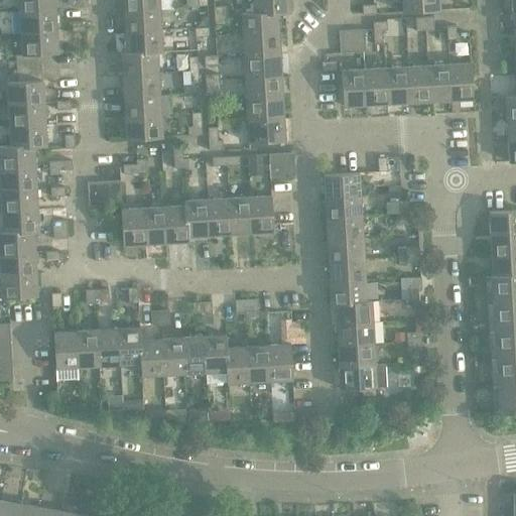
[(54,0),(18,0),(20,12),(55,10),(54,0)]
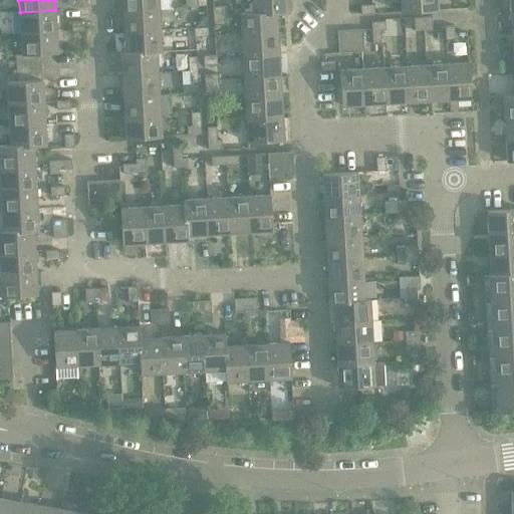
[(122,0),(123,11),(160,9),(159,0),(122,0)]
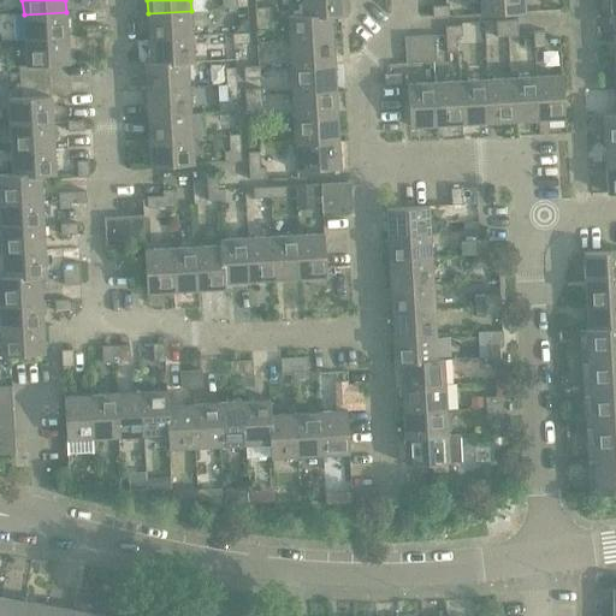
[(289,16),(289,17),(347,15),(345,0),(302,0),(303,15),(289,16)]
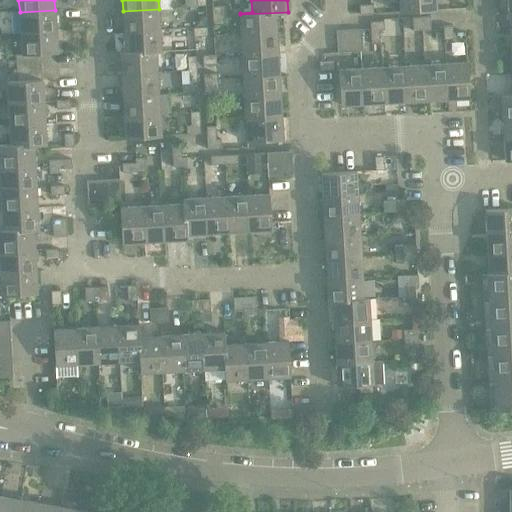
[(435,0),(399,0),(401,12),(436,10),(435,0)]
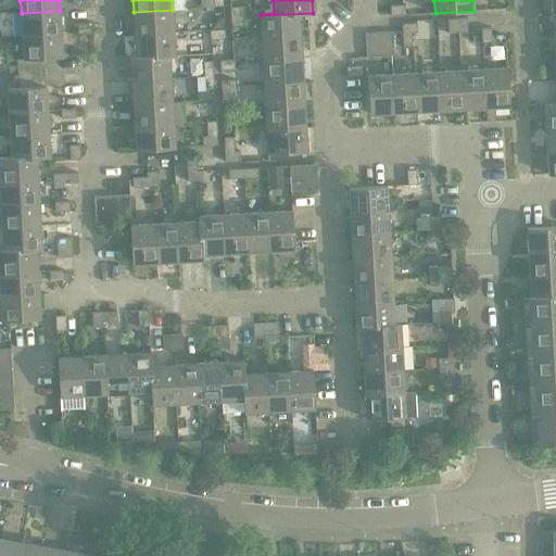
[(230,7),(231,16),(245,16),(245,5),(230,7)]
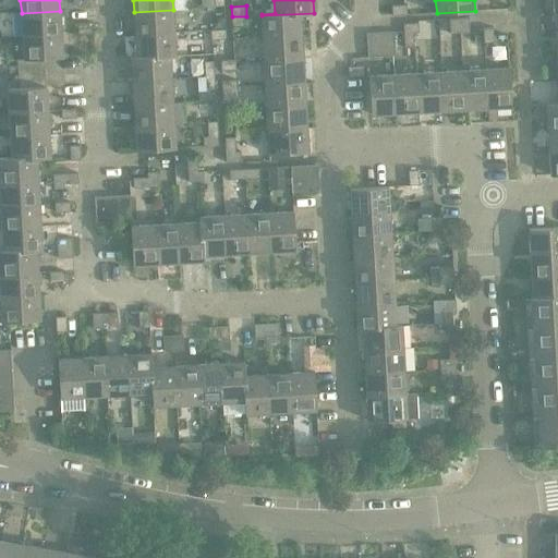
[(392,16),(407,15),(408,15),(407,5),(391,7),(392,16)]
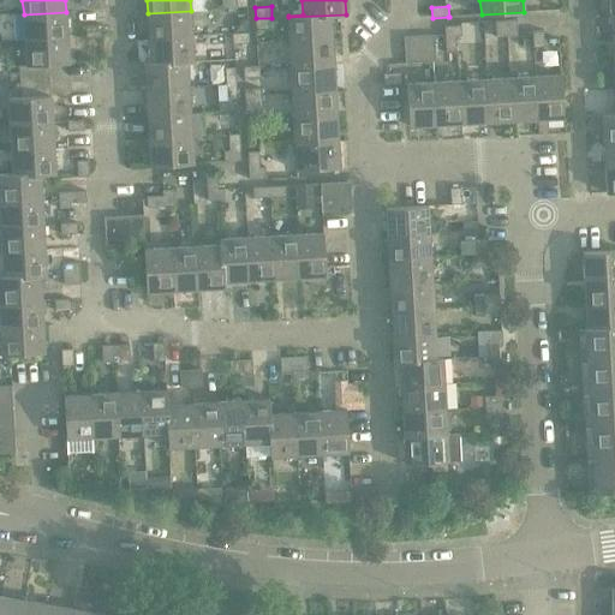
[(191,11),(148,13),(149,39),(192,36),(191,11)]
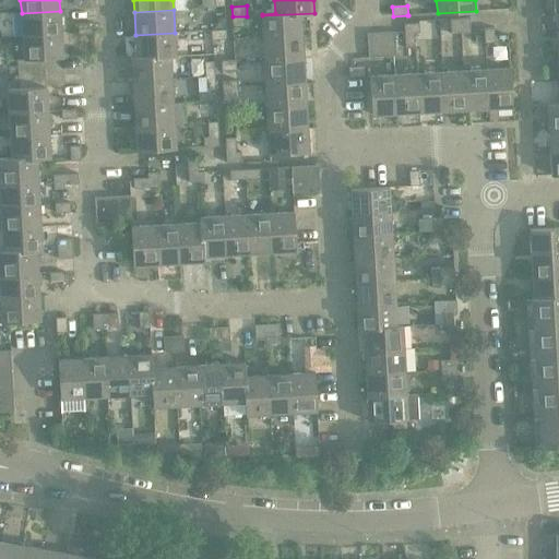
[(60,11),(22,13),(23,36),(61,34),(60,11)]
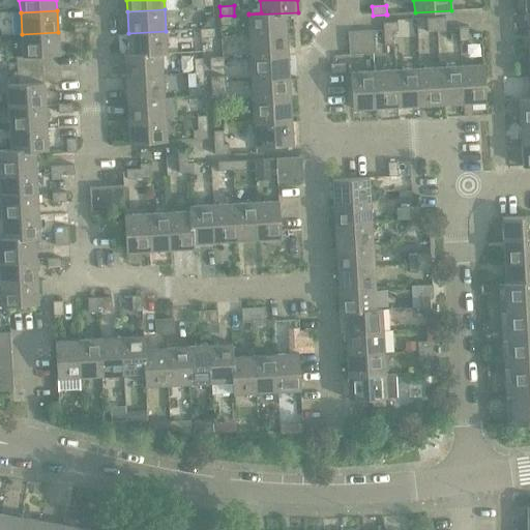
[(298,12),(248,15),(249,36),(286,34),(285,13),(298,13),(298,12)]
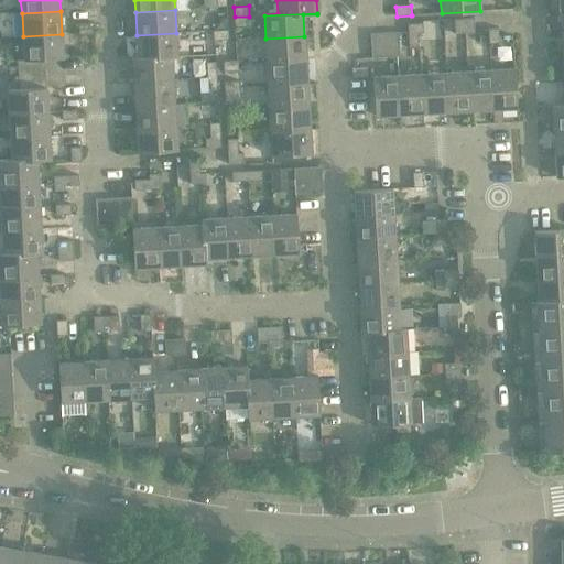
[(249,17),(235,17),(235,26),(250,26),(249,17)]
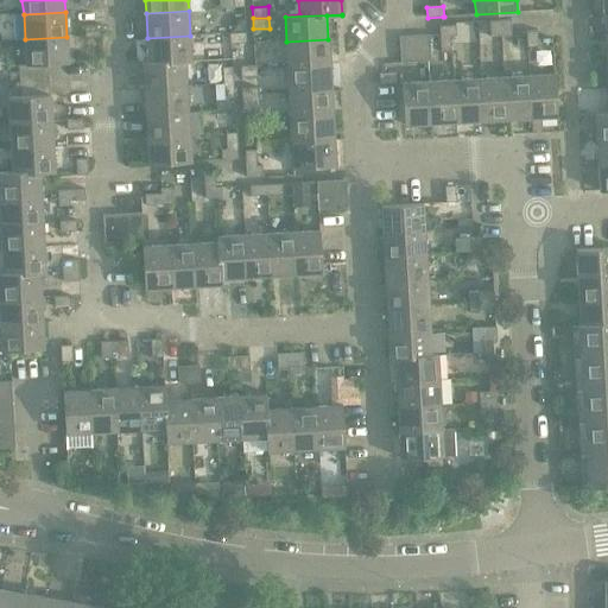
[(501,37),(500,20),(489,21),(491,38),(501,37)]
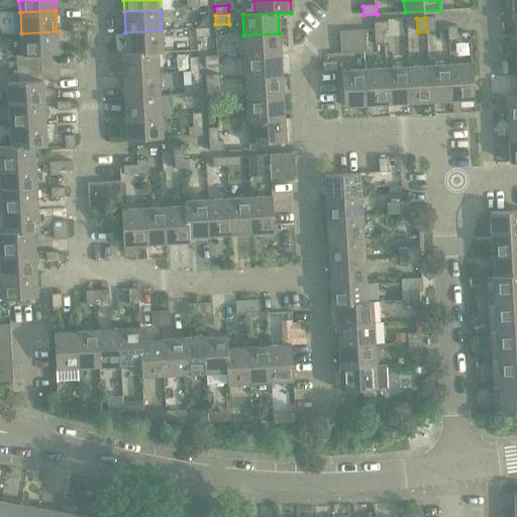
[(434,17),(425,17),(426,31),(435,31),(434,17)]
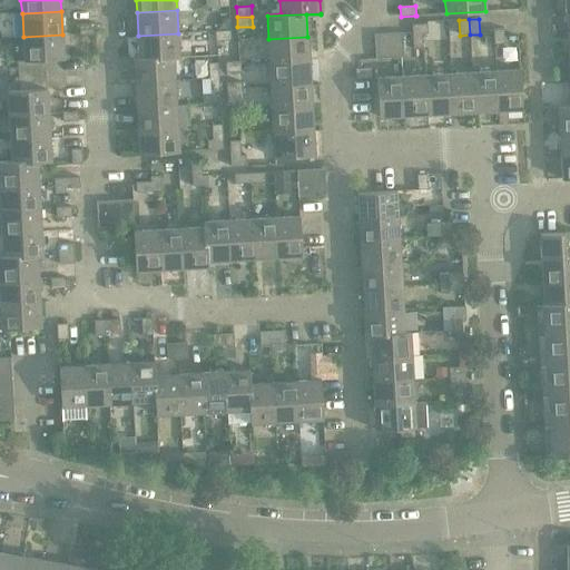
[(95,23),(80,25),(80,35),(96,33),(95,23)]
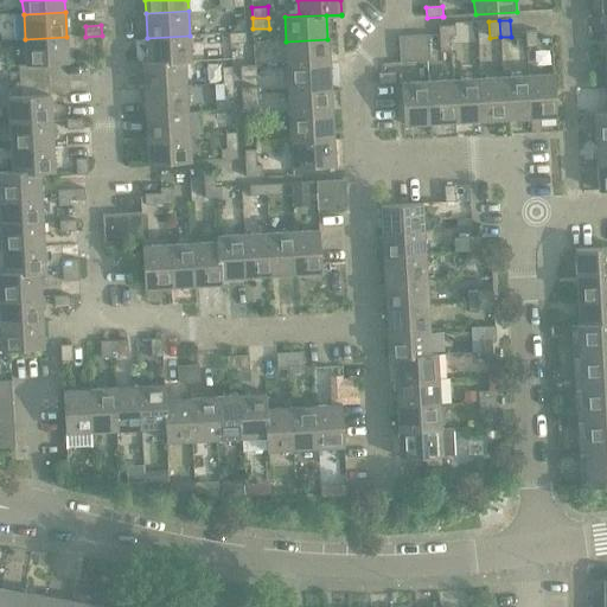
[(439,26),(440,37),(451,37),(455,37),(455,25),(439,26)]
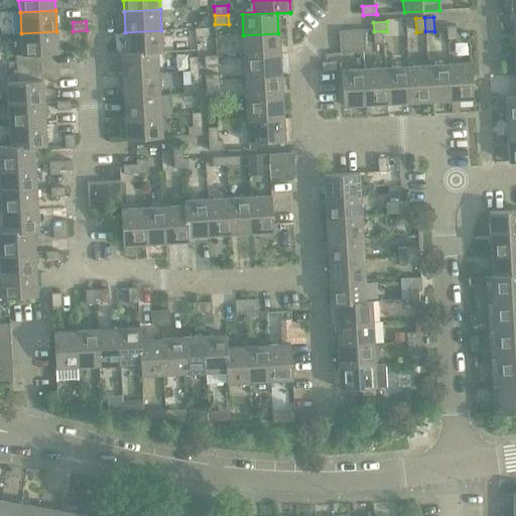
[(446,26),(447,40),(457,39),(456,25),(446,26)]
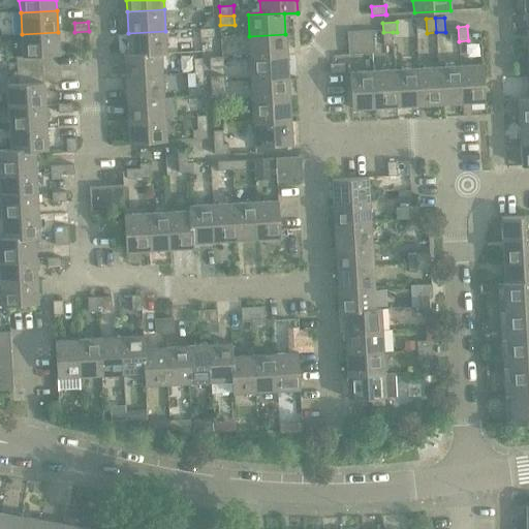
[(214,28),(199,29),(200,38),(215,37),(214,28)]
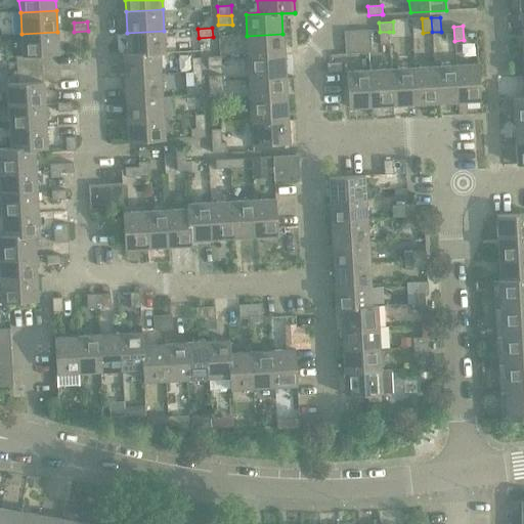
[(123,53),(123,54),(165,52),(164,31),(127,33),(128,53),(123,53)]
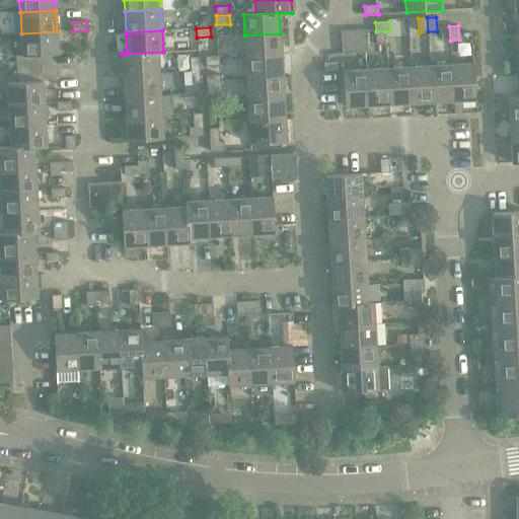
[(341,31),(342,42),(367,41),(366,30),(341,31)]
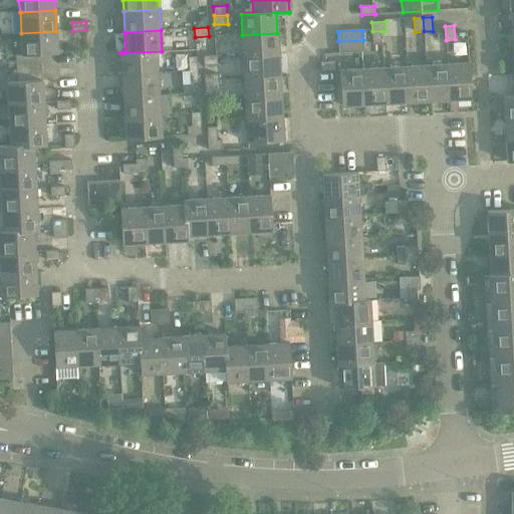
[(56,31),(21,33),(22,55),(40,54),(57,53),(56,31)]
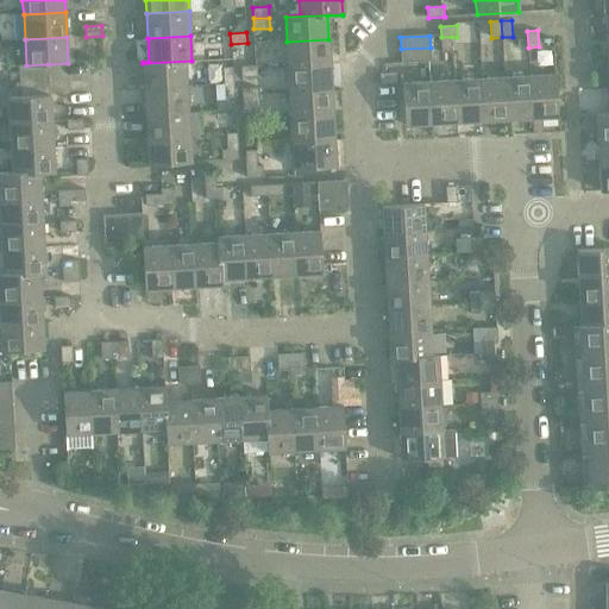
[(452,37),(441,37),(441,54),(453,52),(452,37)]
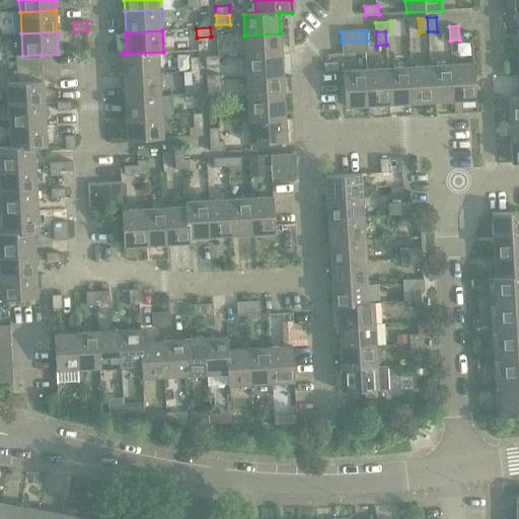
[(280,33),(244,35),(245,57),(282,55),(280,33)]
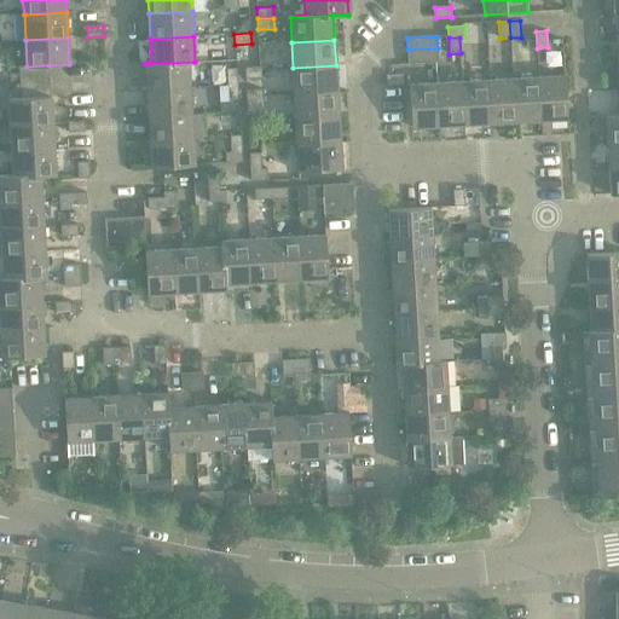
[(438,48),(408,50),(409,64),(439,62),(438,48)]
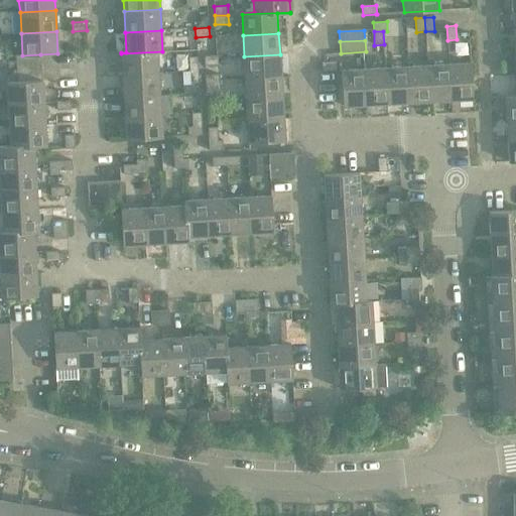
[(162,51),(121,53),(123,75),(158,73),(157,52),(162,52),(162,51)]
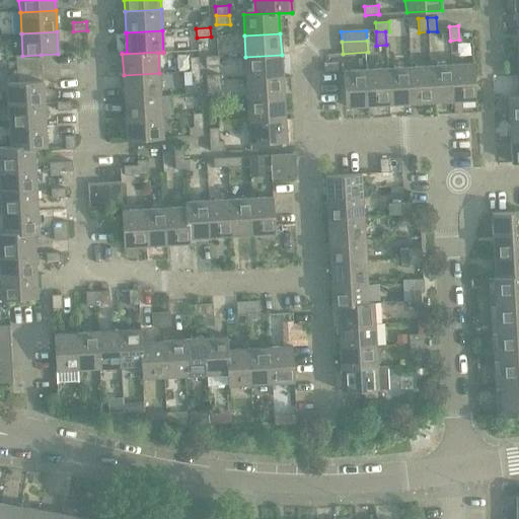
[(15,56),(16,69),(42,68),(41,55),(22,56),(15,56)]
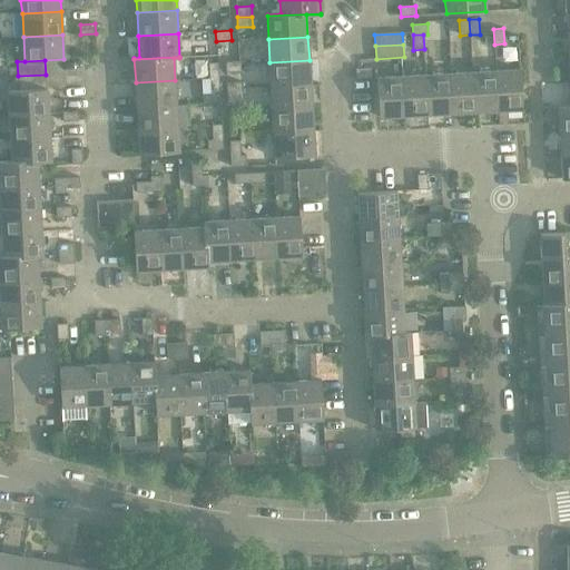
[(310,60),(269,62),(271,86),(311,85),(310,60)]
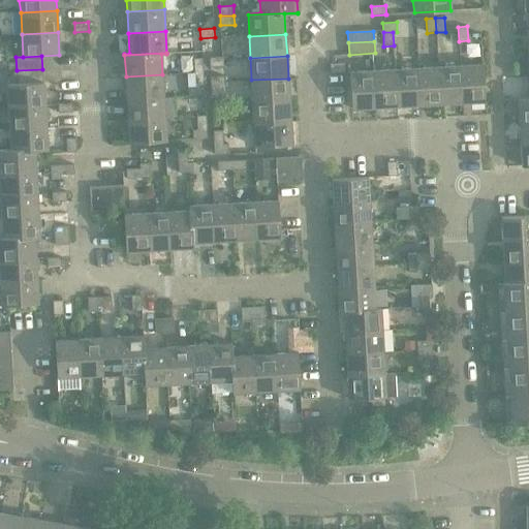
[(209,58),(210,67),(223,67),(223,57),(209,58)]
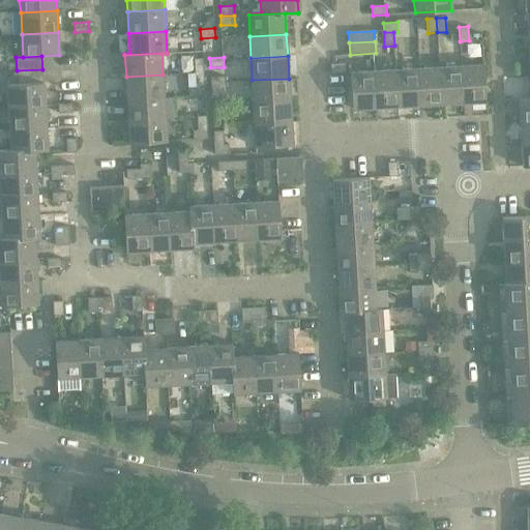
[(194,59),(195,74),(204,72),(203,58),(194,59)]
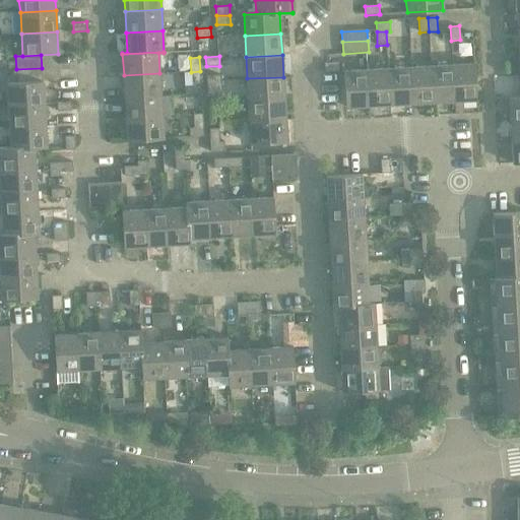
[(338,62),(324,63),(325,72),(339,71),(338,62)]
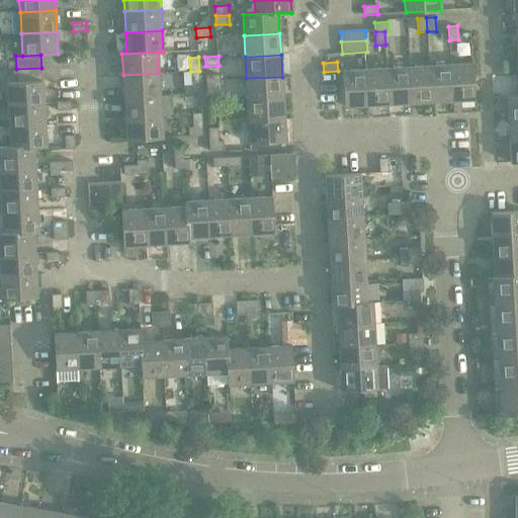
[(472,64),(450,65),(452,100),(475,99),(472,64)]
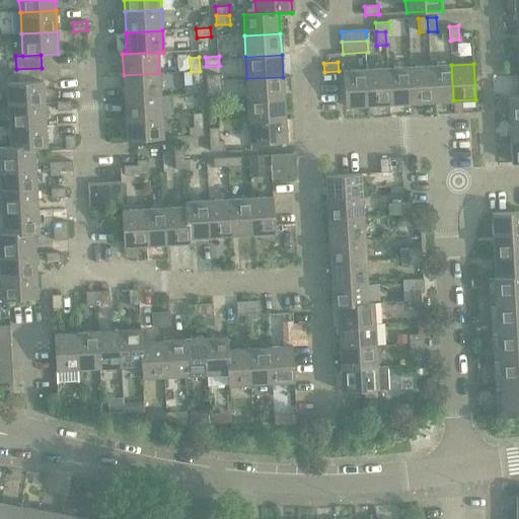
[(451,65),(430,66),(432,102),(453,100),(451,65)]
